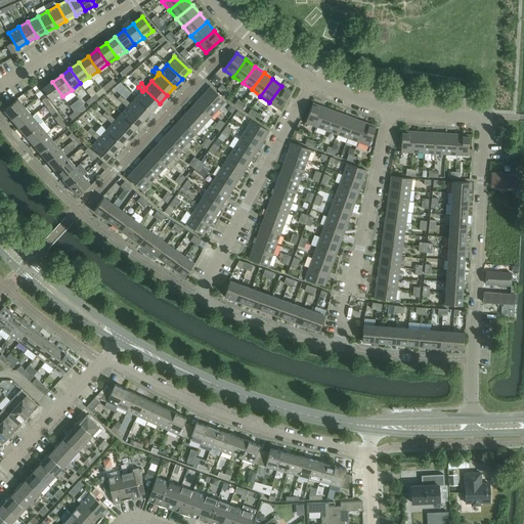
[(62,96),(52,82),(43,88),(53,102),(62,96)]
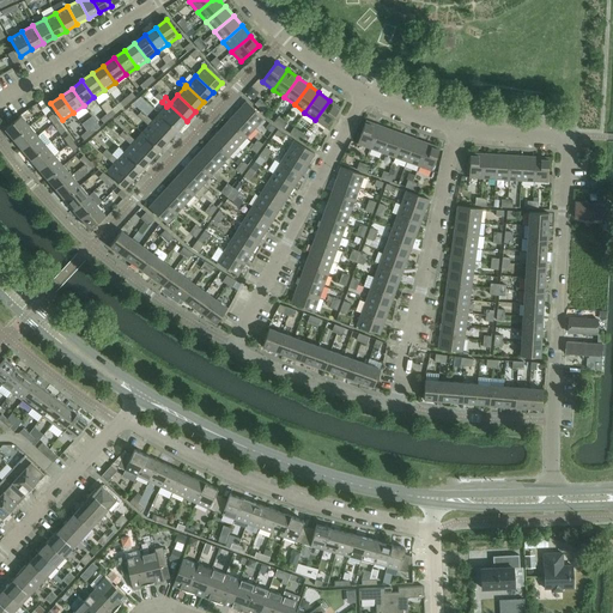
[(329,101),(315,120),(326,128),(340,108),(329,101)]
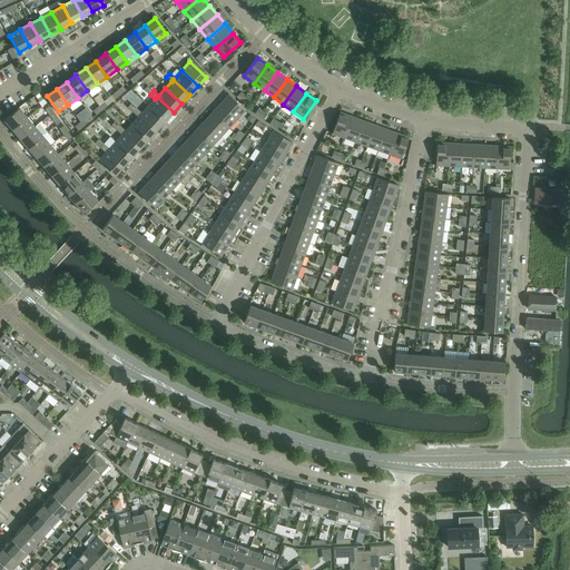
[(229,95),(220,104),(237,119),(246,110),(229,95)]
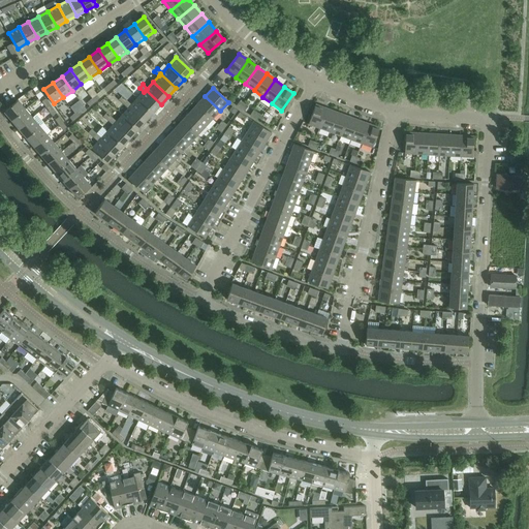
[(144,92),(137,98),(153,113),(161,104),(146,90),(144,92)]
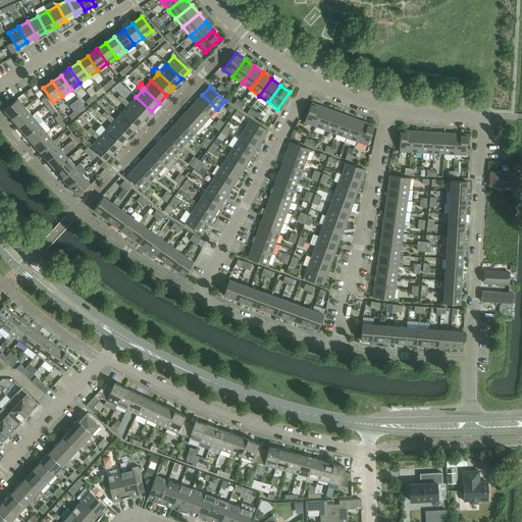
[(202,95),(195,103),(210,117),(217,109),(202,95)]
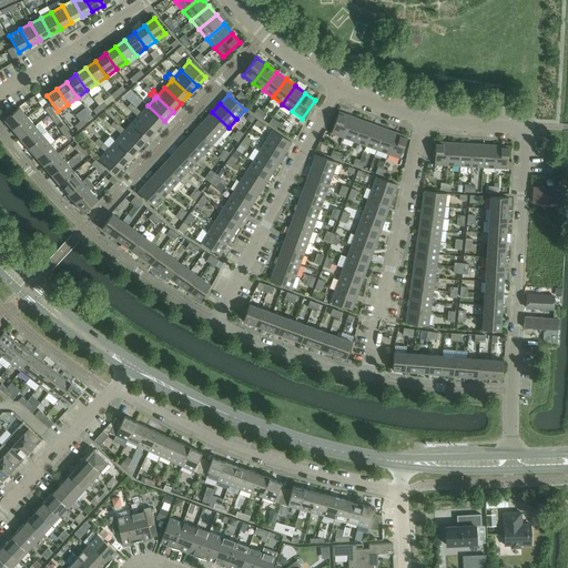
[(141,113),(137,108),(133,112),(138,117),(140,114),(156,130),(164,121),(148,105),(141,113)]
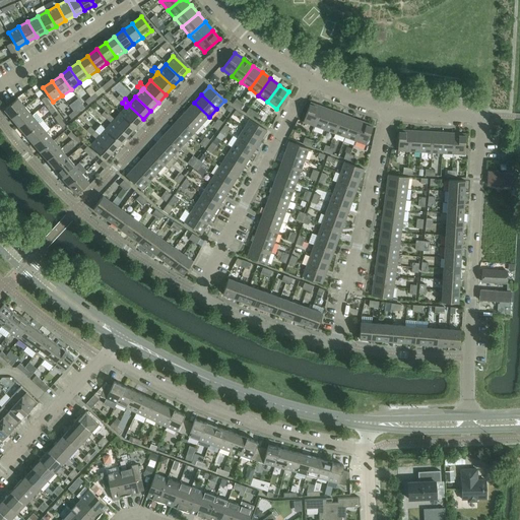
[(4,110),(12,119),(25,108),(18,99),(4,110)]
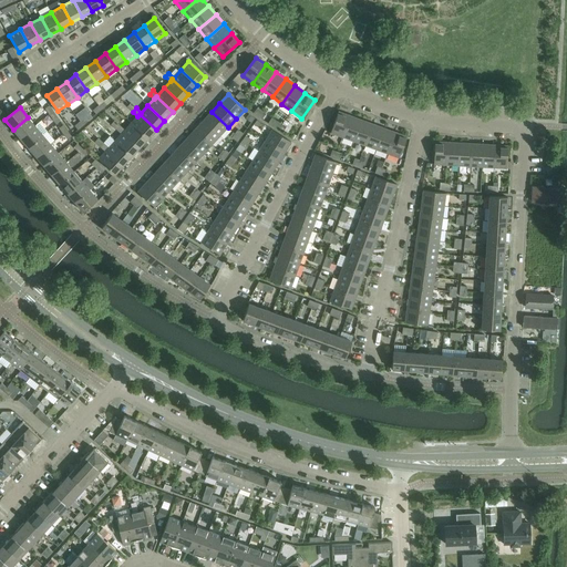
[(212,112),(203,121),(220,136),(228,127),(212,112)]
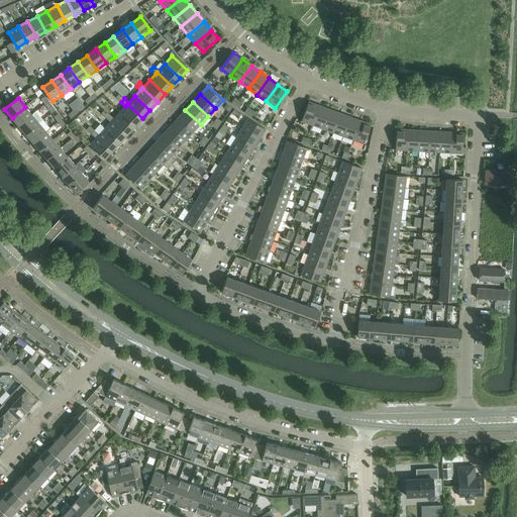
[(302,121),(312,125),(319,106),(308,102),(302,121)]
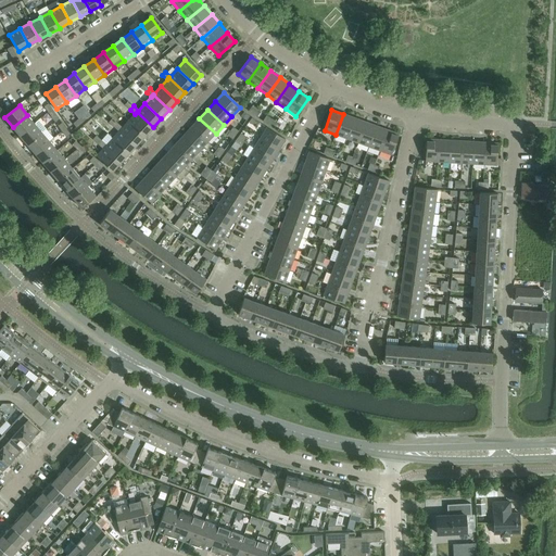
[(135,114),(128,121),(144,136),(153,127),(137,112),(135,114)]
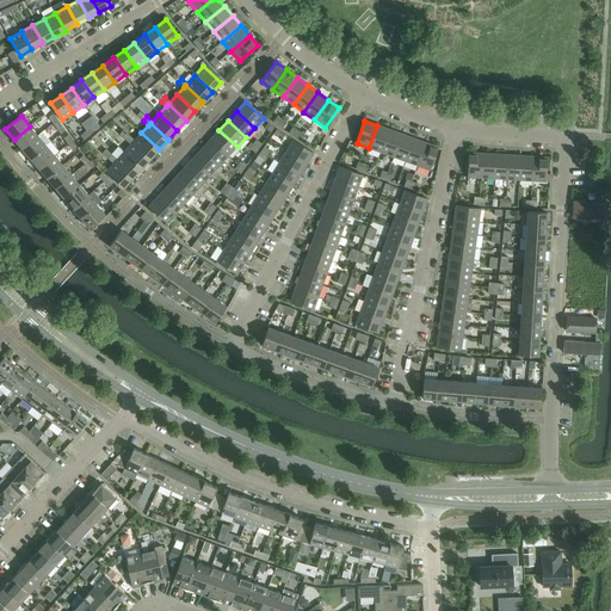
[(377,125),(369,148),(381,153),(389,130),(377,125)]
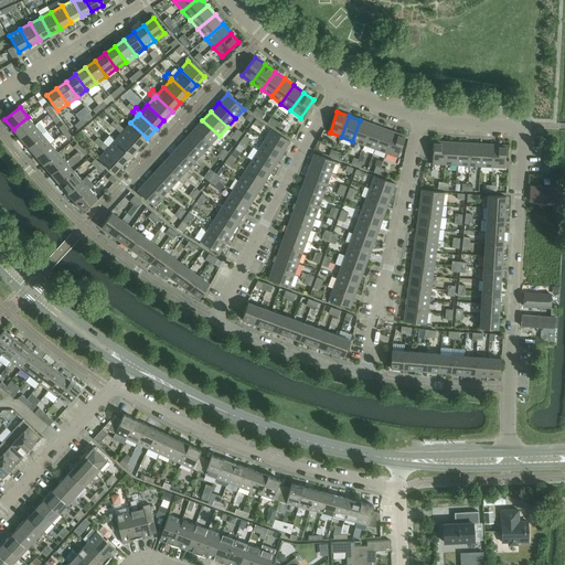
[(28,117),(13,129),(21,138),(35,126),(28,117)]
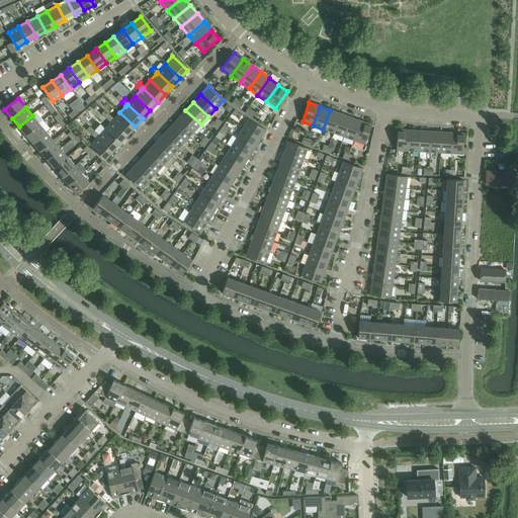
[(185,110),(178,118),(193,133),(201,124),(185,110)]
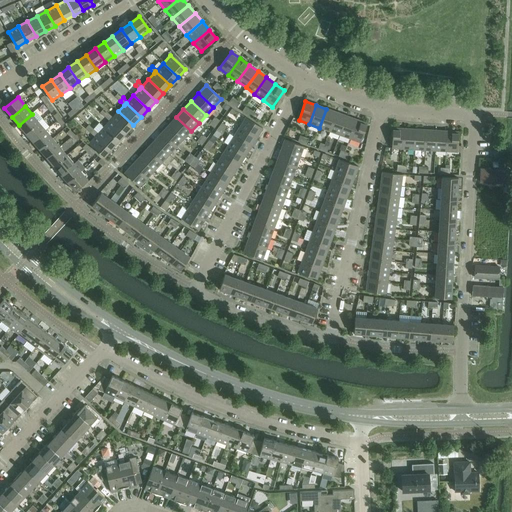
[(326,109),(319,128),(329,131),(336,112),(326,109)]
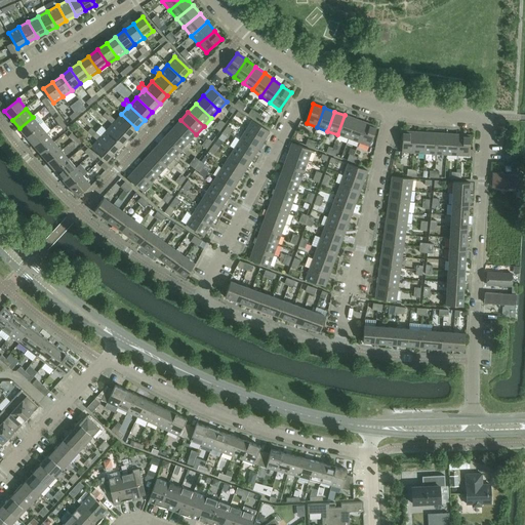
[(33,117),(19,128),(27,136),(40,125),(44,122),(36,114),(33,117)]
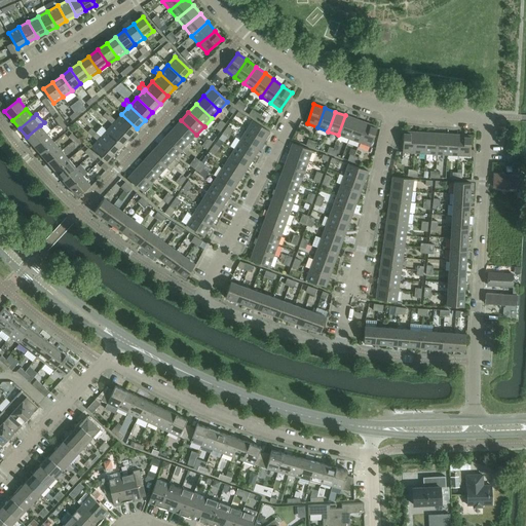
[(116,121),(111,116),(108,120),(113,124),(114,122),(129,137),(137,128),(121,114),(116,121)]
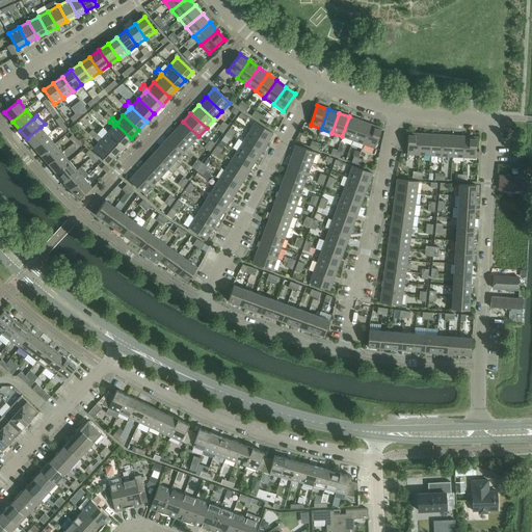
[(349,116),(342,136),(353,140),(361,121),(349,116)]
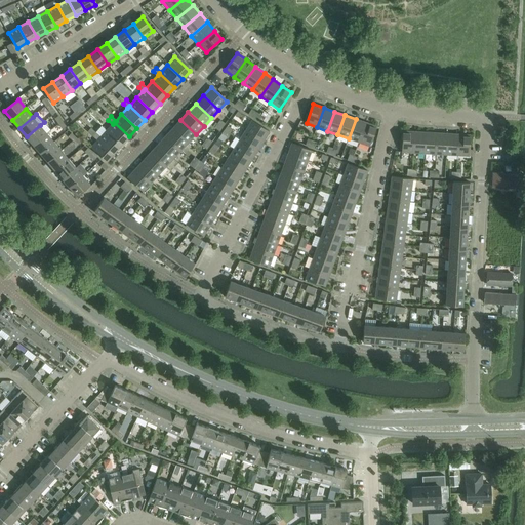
[(356,119),(349,138),(359,143),(366,123),(356,119)]
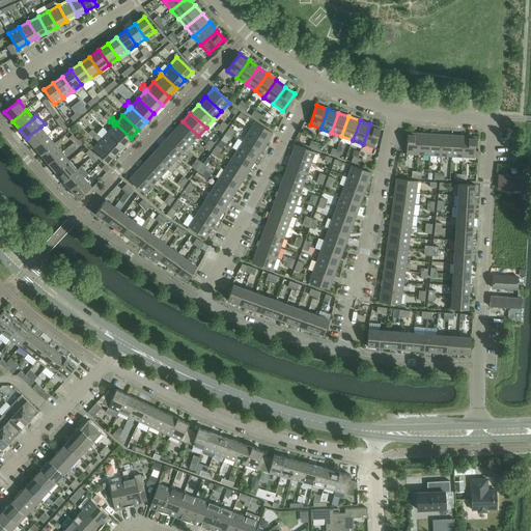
[(183,121),(175,130),(191,144),(198,136),(183,121)]
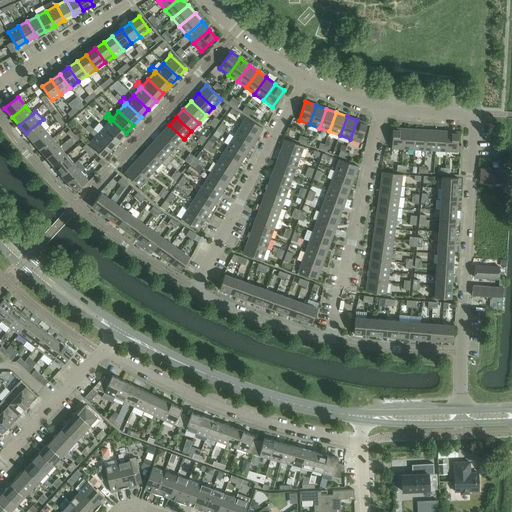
[(246,118),(240,127),(257,138),(263,128),(246,118)]
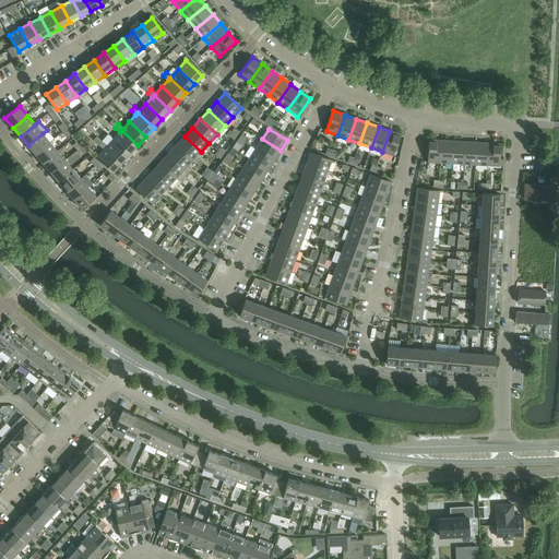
[(121,130),(120,132),(114,139),(130,154),(138,145),(121,130)]
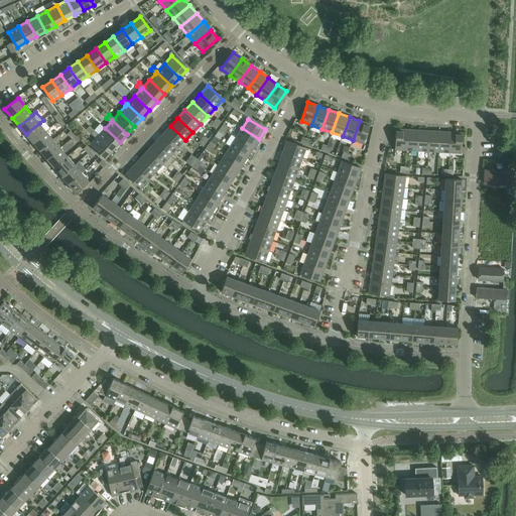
[(360,121),(353,140),(363,144),(370,125),(360,121)]
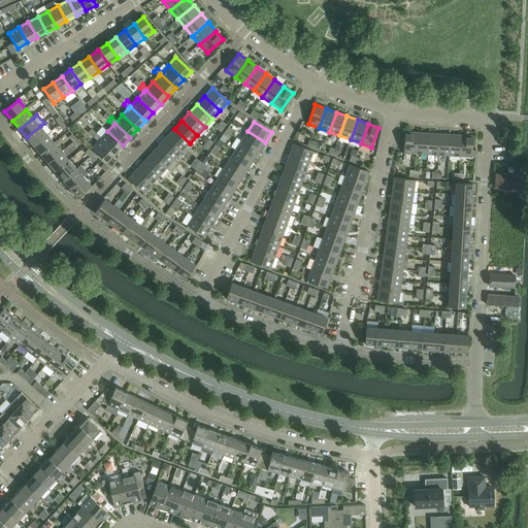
[(40,126),(27,137),(34,146),(47,134),(40,126)]
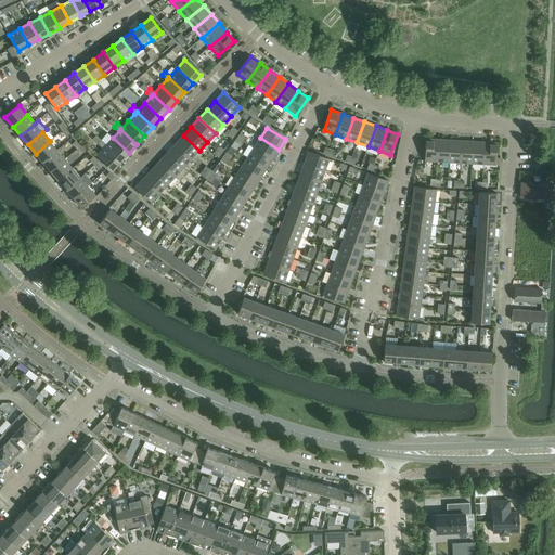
[(183,136),(175,144),(191,159),(199,151),(183,136)]
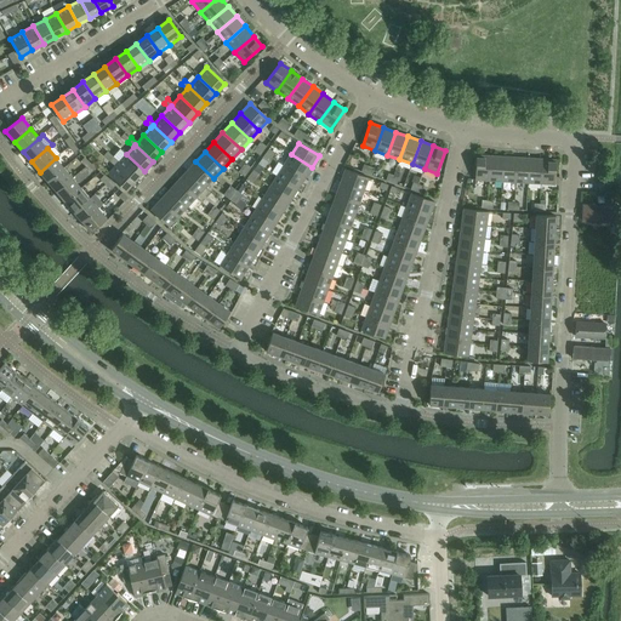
[(119,163),(113,157),(109,161),(115,166),(117,164),(135,181),(144,171),(126,154),(119,163)]
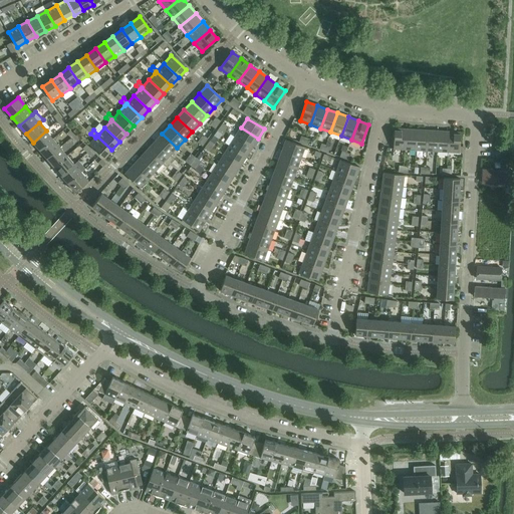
[(241,127),(235,137),(252,148),(258,139),(241,127)]
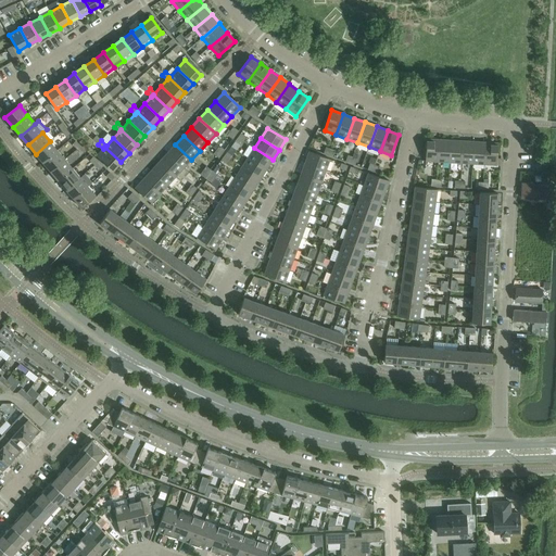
[(426,161),(438,162),(439,140),(427,139),(426,161)]
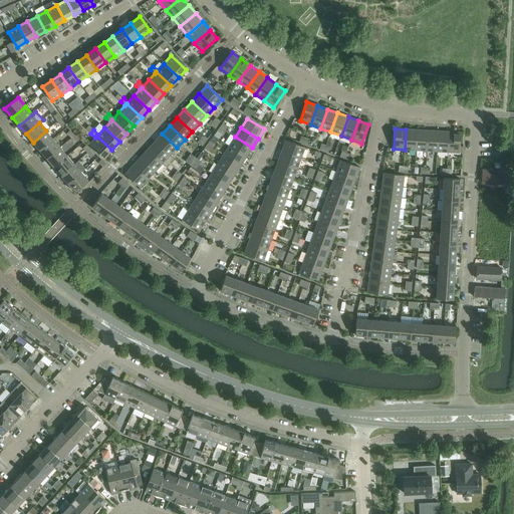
[(406,130),(405,150),(416,151),(417,130),(406,130)]
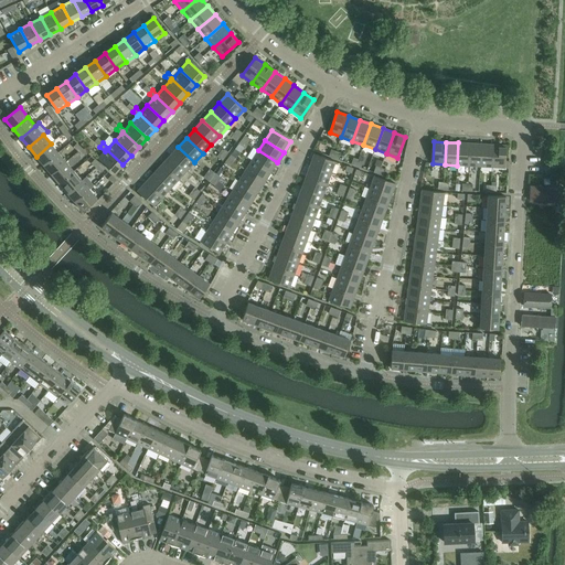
[(458,142),(457,166),(469,166),(470,144),(458,142)]
